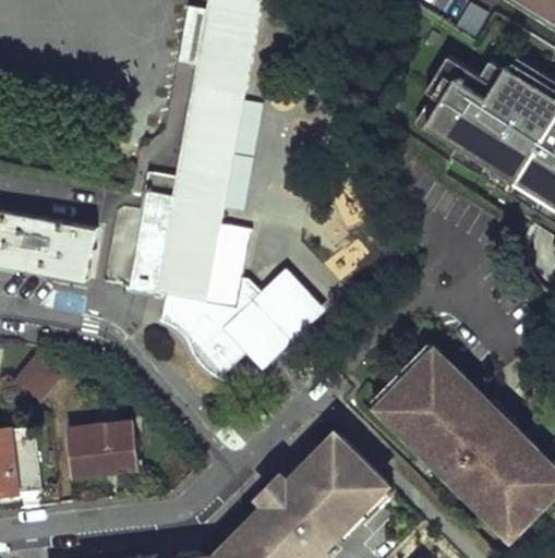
[(177,298),(237,308),(242,277),(251,229),(222,222),(262,0),(209,0),(175,177),(146,171),(143,190),(129,288),(177,298)]
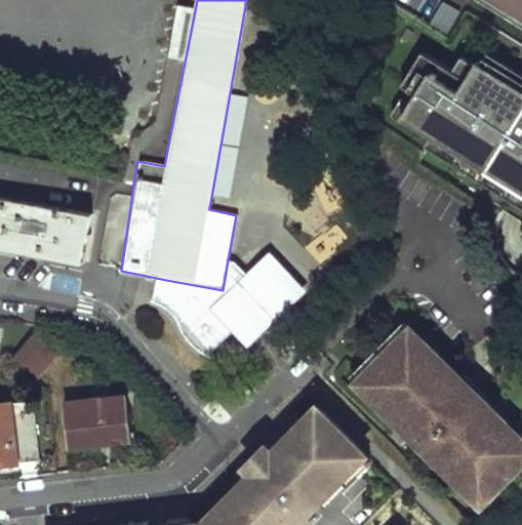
[(521,0),(492,0),(521,17),(521,0)]
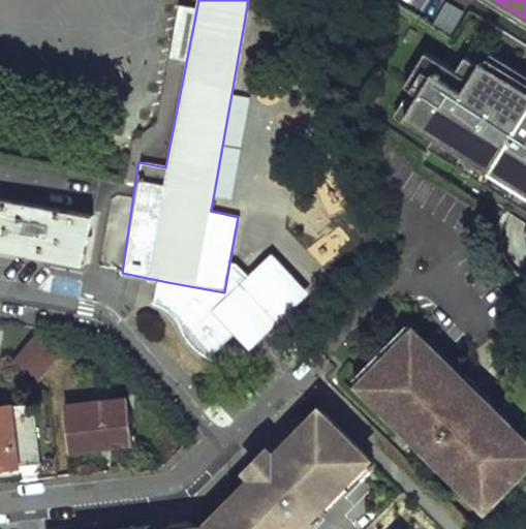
[(451,35),(462,11),(442,1),(431,25),(451,35)]
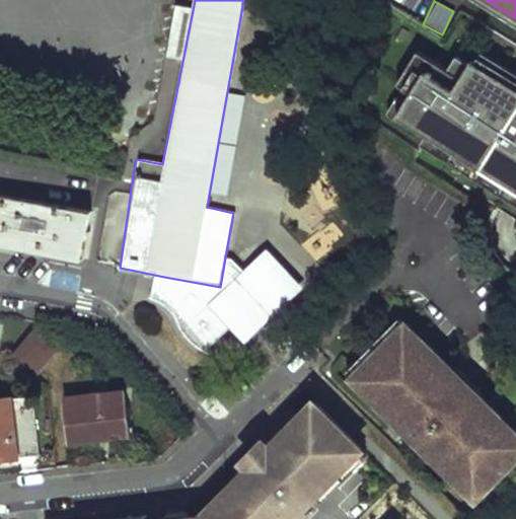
[(515,73),(484,54),(466,82),(426,56),(390,112),(386,117),(401,127),(404,123),(428,137),(422,146),(515,206),(515,236),(515,237),(515,236),(515,73)]
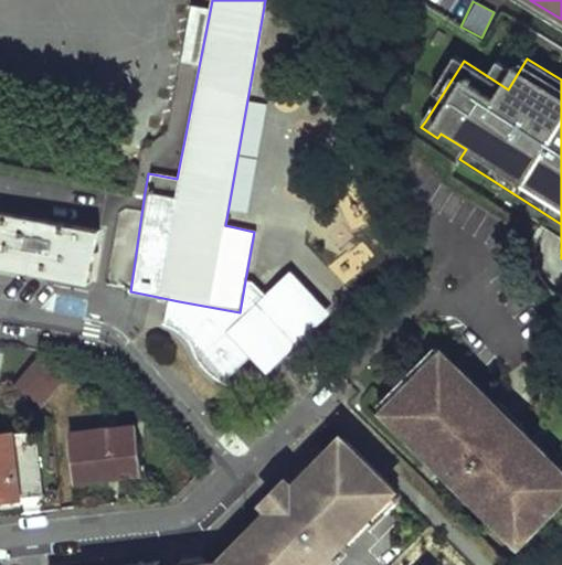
[(0,268),(88,285),(98,233),(0,214),(0,268)]
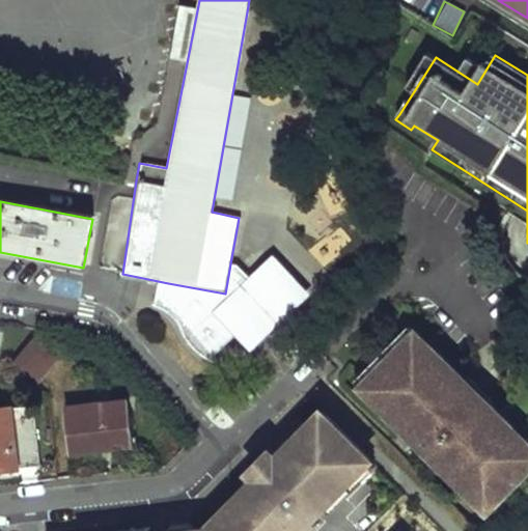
[(164,308),(209,359),(237,333),(251,348),(305,298),(270,260),(250,278),(230,263),(225,294),(168,283),(164,308)]
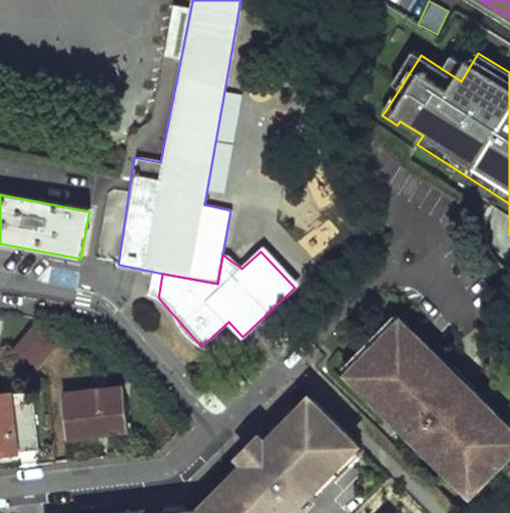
[(56,342),(33,324),(11,351),(35,370),(56,342)]
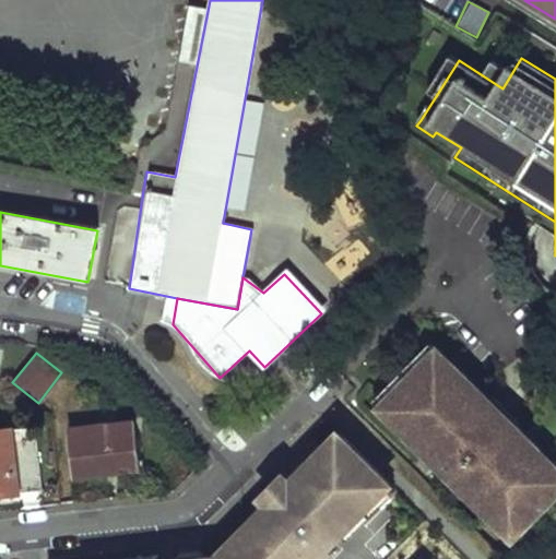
[(504,520),(516,532),(555,491),(555,483),(548,476),(555,470),(541,453),(534,461),(517,443),(524,437),(450,363),(444,369),(434,359),(425,359),(389,394),(389,403),(399,413),(391,419),(465,495),(472,488),(489,506),(482,512),(497,527),(504,520)]
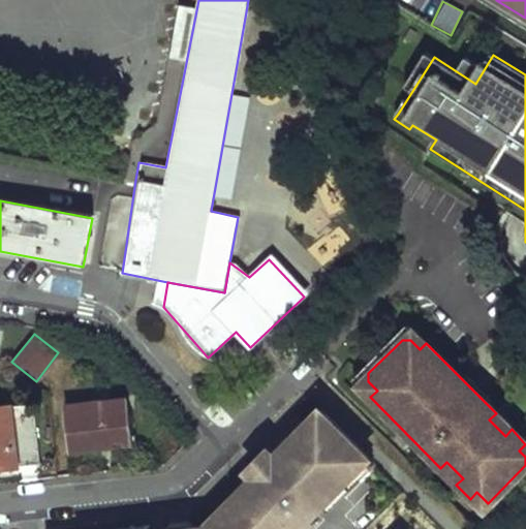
[(127,401),(110,403),(109,394),(91,396),(92,405),(64,408),(69,450),(132,443),(127,401)]
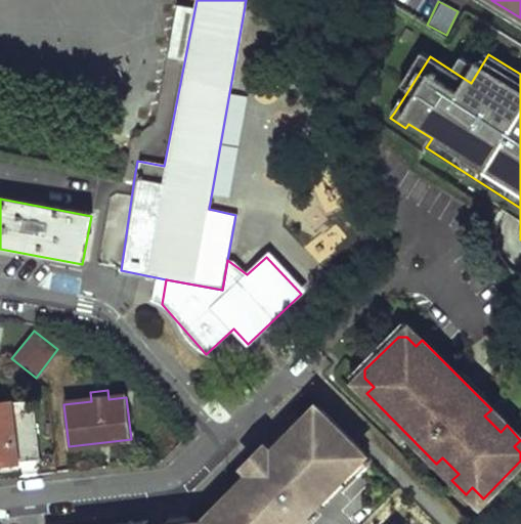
[(0,462),(38,459),(34,402),(0,404),(0,462)]
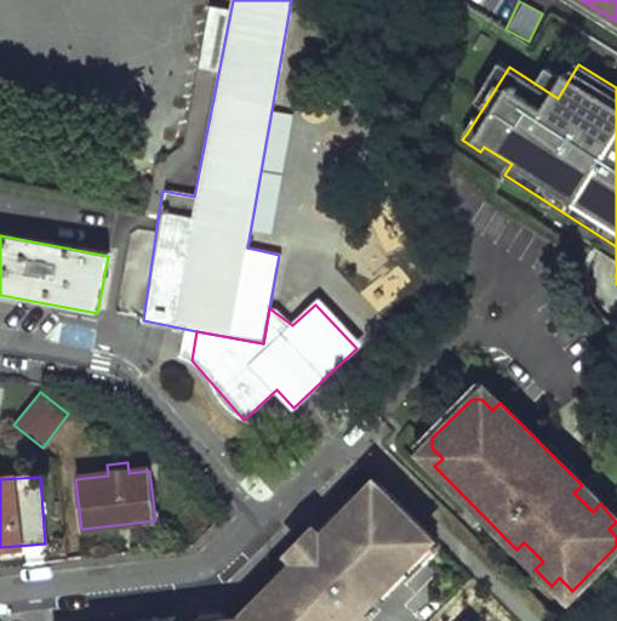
[(246,620),(344,620),(346,620),(426,536),(372,482),(241,615),(246,620)]
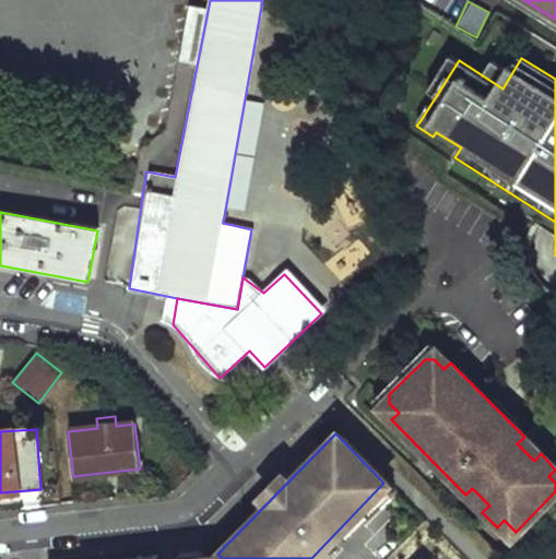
[(541,453),(524,437),(517,443),(534,461),(541,453)]
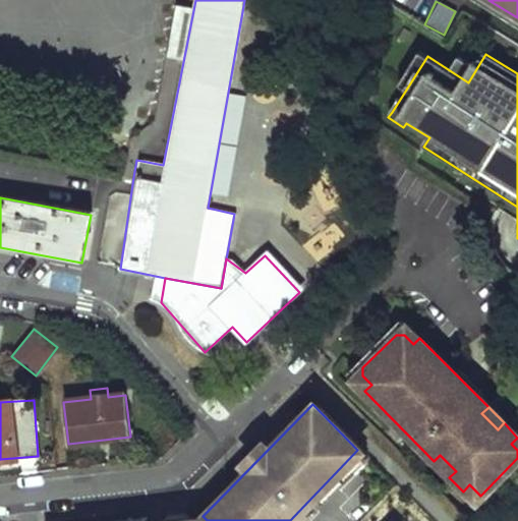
[(440,455),(434,461),(449,477),(456,471),(440,455)]
